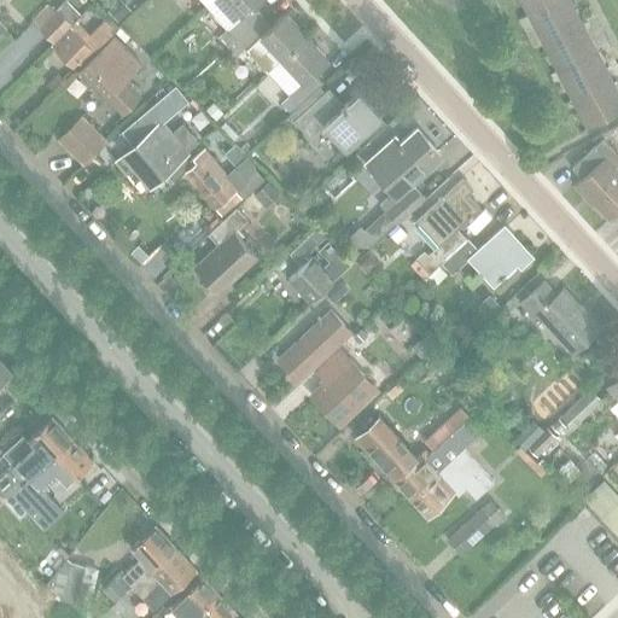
[(227,47),(235,40),(260,16),(250,6),(257,0),(223,0),(239,17),(217,36),(227,47)]
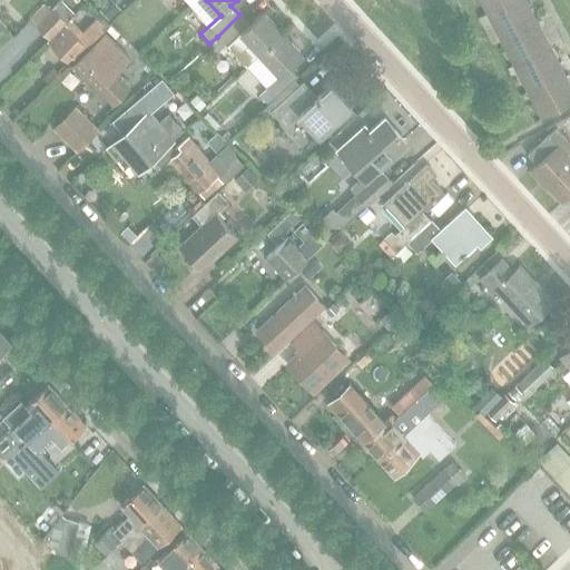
[(479,0),(485,12),(509,0),(479,0)]
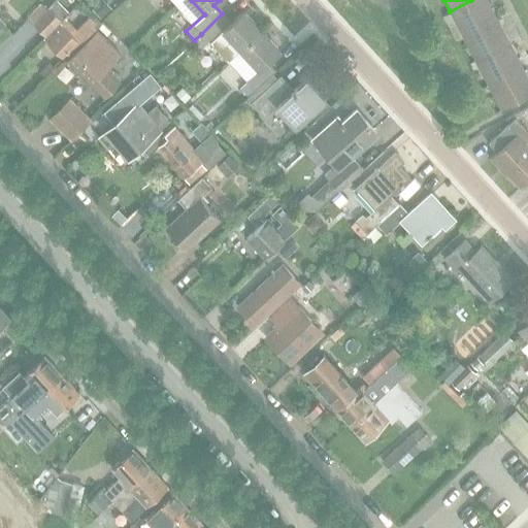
[(463,36),(496,19),(486,0),(471,0),(450,11),(463,36)]
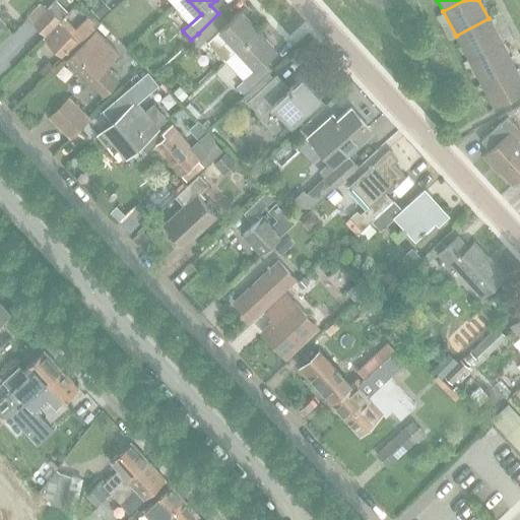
[(39,5),(25,18),(44,37),(66,13),(54,1),(45,10),(39,5)]
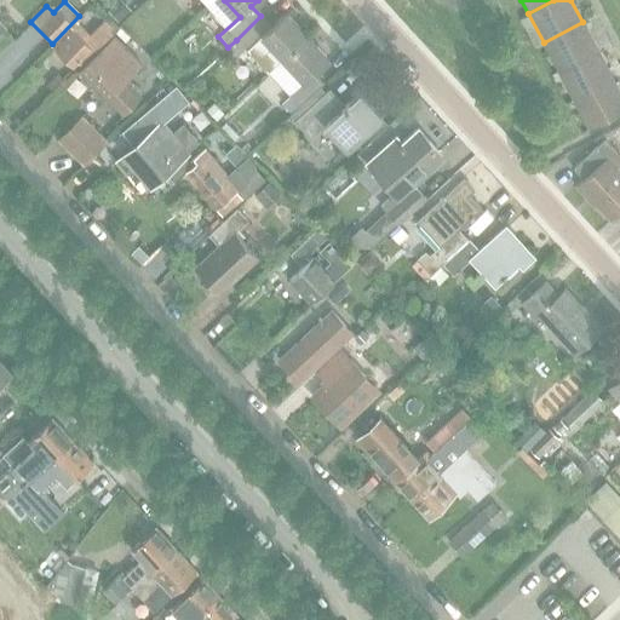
[(116,3),(108,10),(119,22),(127,13),(116,3)]
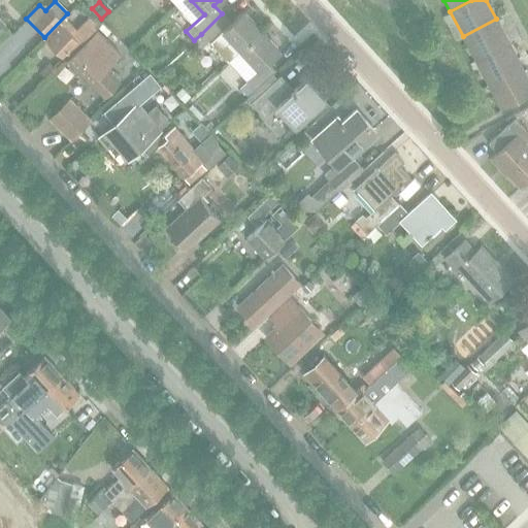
[(239,52),(260,31),(242,11),(230,23),(222,13),(201,34),(227,62),(239,52)]
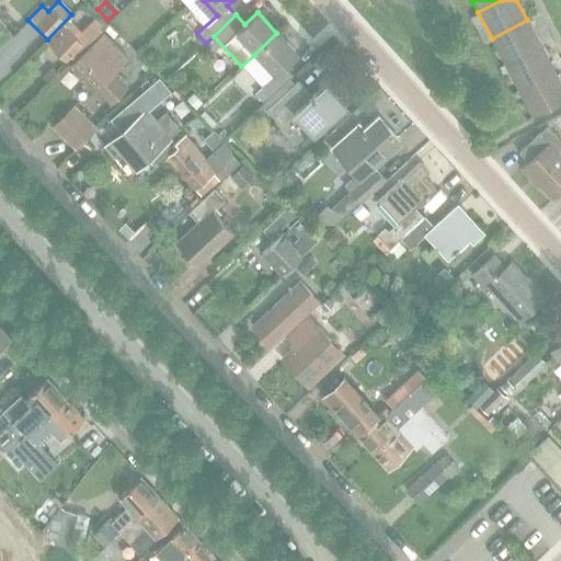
[(73,16),(71,14),(47,39),(45,41),(65,60),(69,55),(72,58),(107,24),(98,14),(80,31),(70,20),(73,16)]
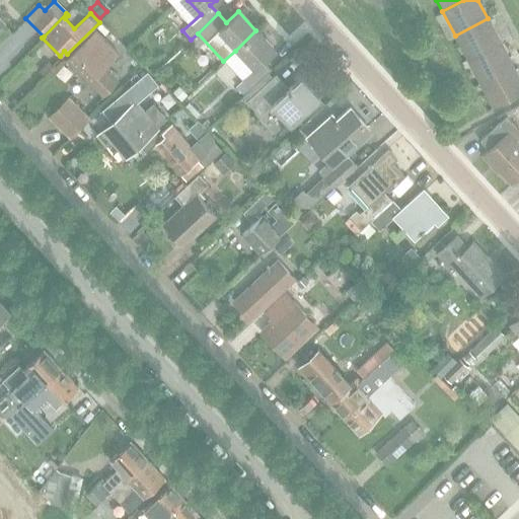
[(103,20),(109,26),(115,21),(108,15),(103,20)]
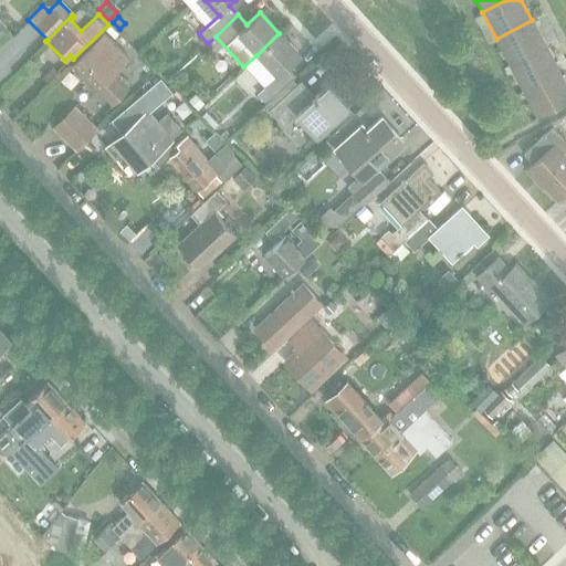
[(510,64),(545,45),(532,20),(496,39),(510,64)]
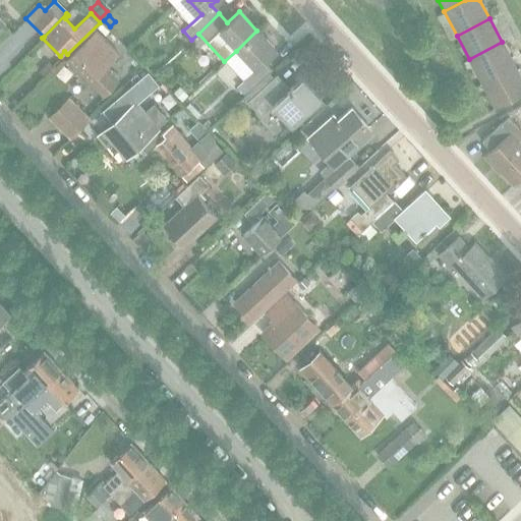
[(236,51),(253,70),(242,80),(250,90),(271,70),(263,61),(275,51),(256,31),(236,51)]
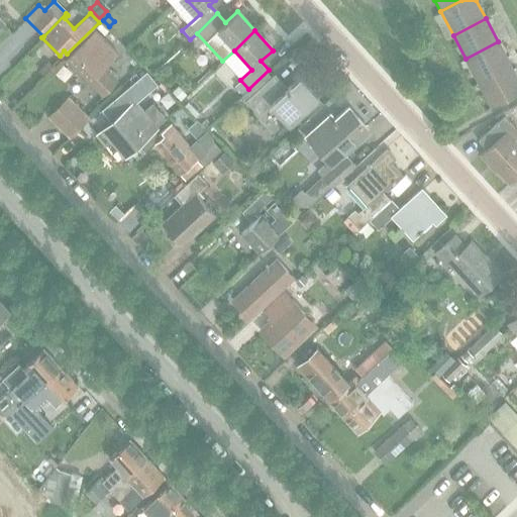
[(66,60),(102,96),(115,82),(102,70),(113,58),(93,37),(81,49),(79,46),(66,60)]
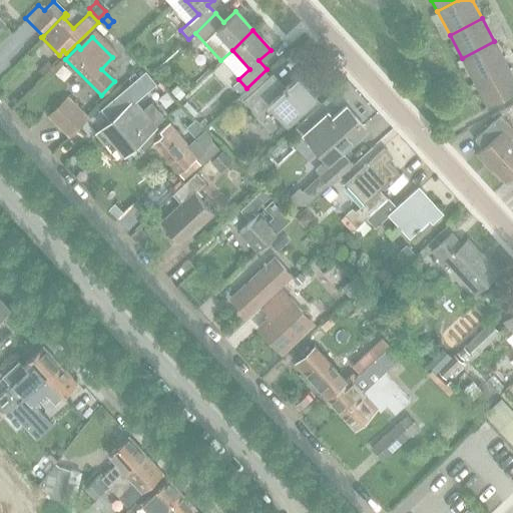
[(474,81),(506,65),(494,41),(462,58),(474,81)]
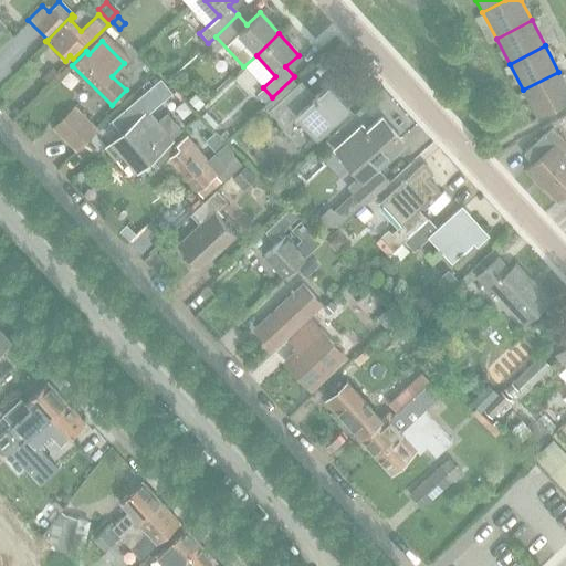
[(52,66),(41,76),(48,84),(59,74),(52,66)]
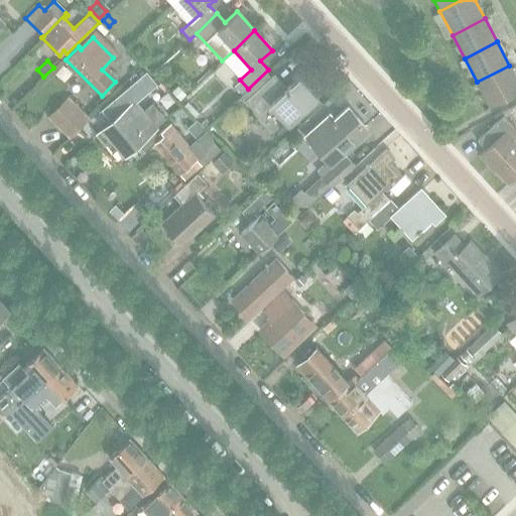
[(490,106),(515,92),(515,78),(509,66),(477,82),(490,106)]
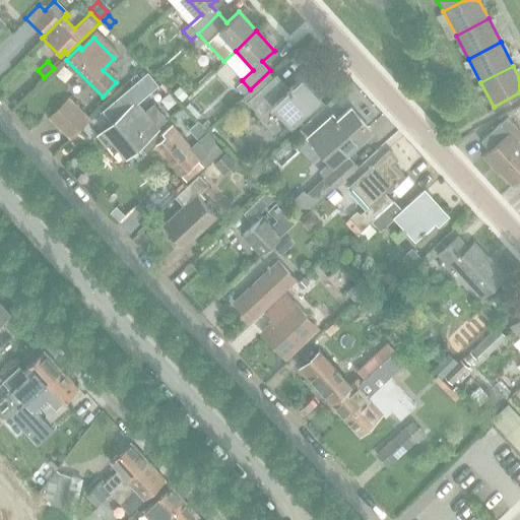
[(147,67),(102,107),(113,119),(131,104),(135,100),(157,80),(147,67)]
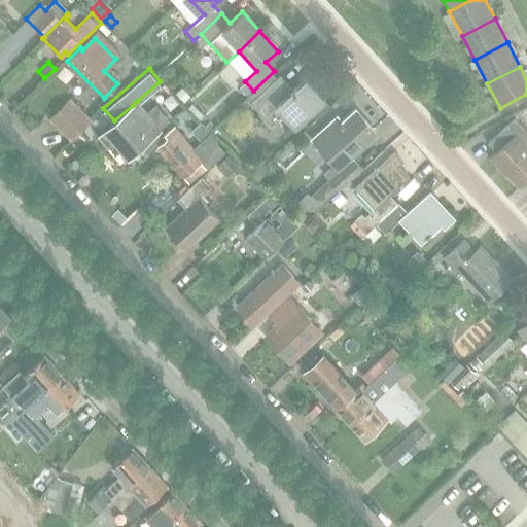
[(294,128),(323,100),(304,78),(288,93),(276,79),(249,103),(262,117),(275,107),(294,128)]
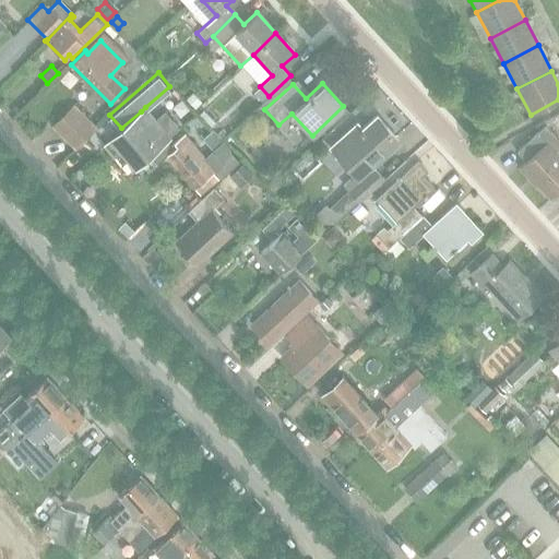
[(190,106),(176,92),(171,96),(186,110),(190,106)]
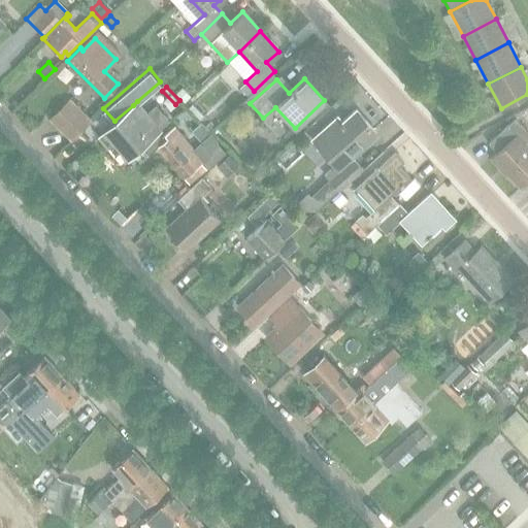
[(190,96),(180,87),(174,93),(184,102),(190,96)]
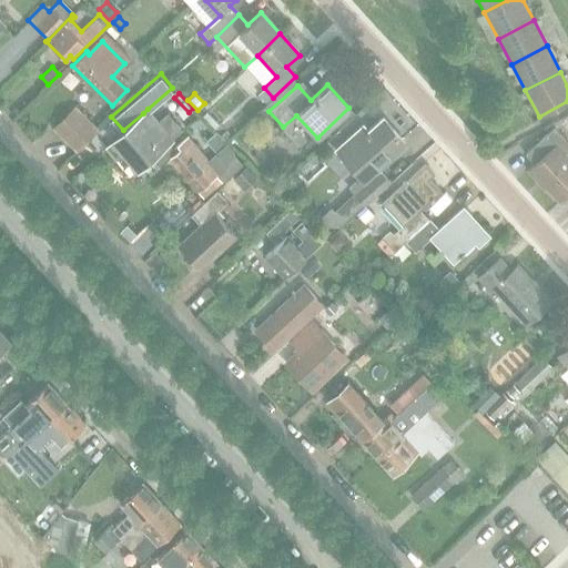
[(51,129),(75,152),(98,130),(74,105),(51,129)]
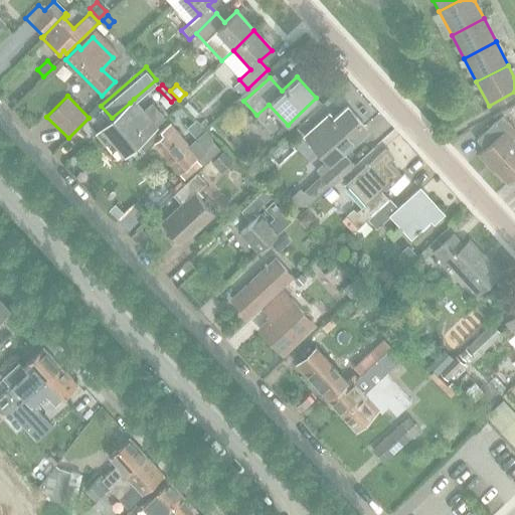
[(101,128),(95,134),(117,159),(123,154),(125,156),(139,144),(139,143),(145,150),(153,144),(160,138),(157,134),(154,131),(158,127),(134,100),(130,103),(112,118),(101,128)]
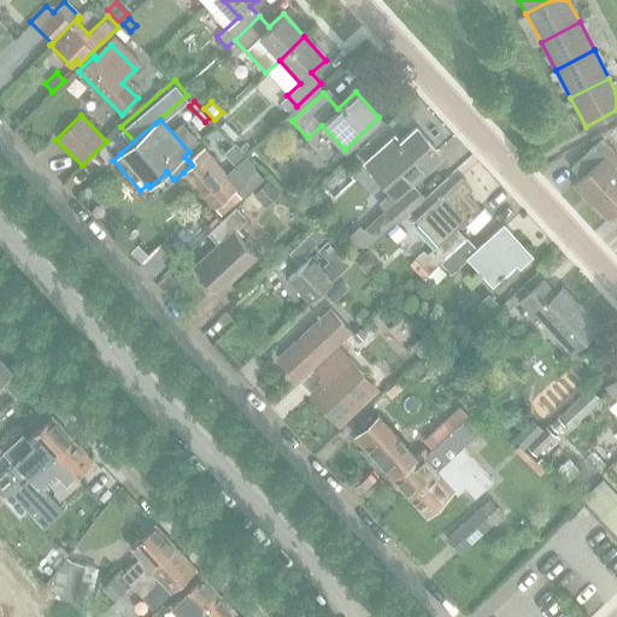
[(409,183),(439,157),(415,129),(399,144),(393,137),(365,164),(392,193),(378,205),(395,223),(423,198),(409,183)]
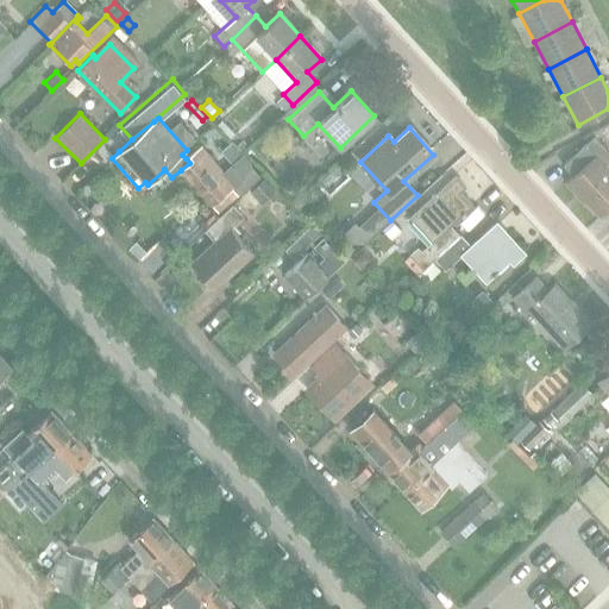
[(608,163),(608,154),(594,136),(563,164),(572,175),(565,181),(576,194),(578,192),(600,215),(608,206),(608,168),(607,165),(608,163)]
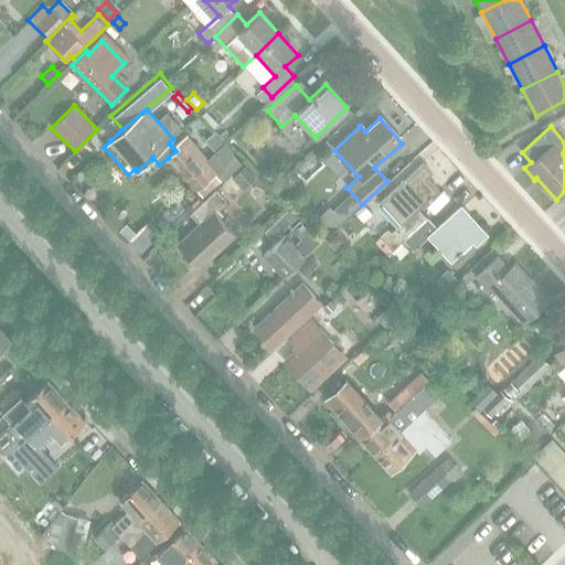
[(184,137),(172,147),(176,151),(168,158),(195,191),(202,198),(221,181),(241,163),(231,152),(224,144),(204,160),(188,140),(184,137)]
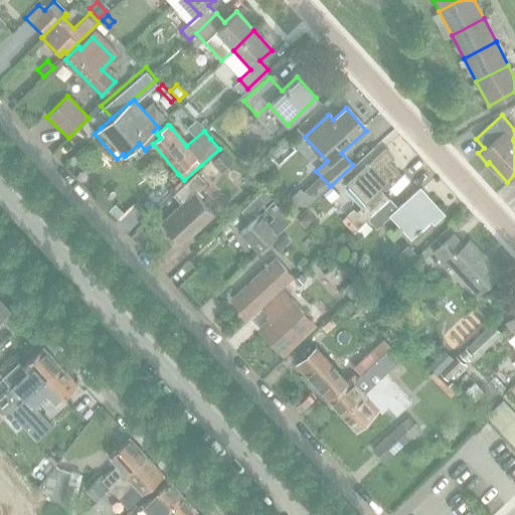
[(353,232),(388,199),(380,191),(399,173),(388,162),(392,159),(383,149),(350,179),(370,200),(356,212),(353,208),(341,219),(353,232)]
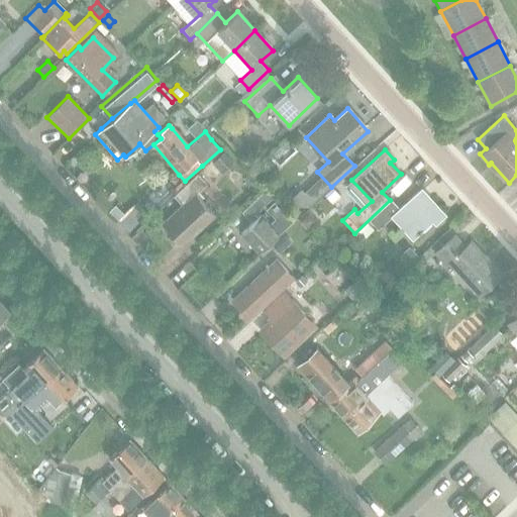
[(212,163),(222,174),(233,163),(223,152),(212,163)]
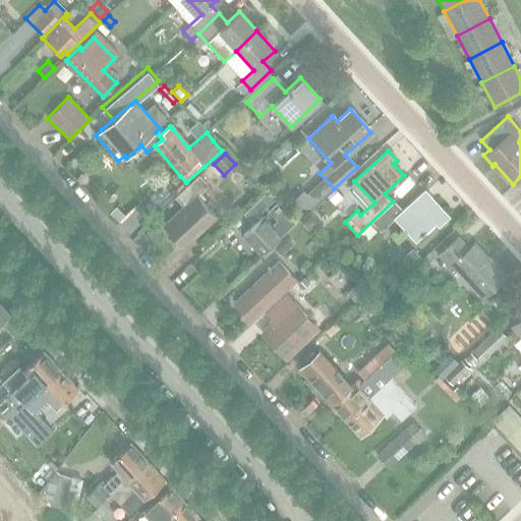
[(163,224),(184,246),(216,217),(195,195),(208,185),(198,175),(175,197),(183,206),(163,224)]
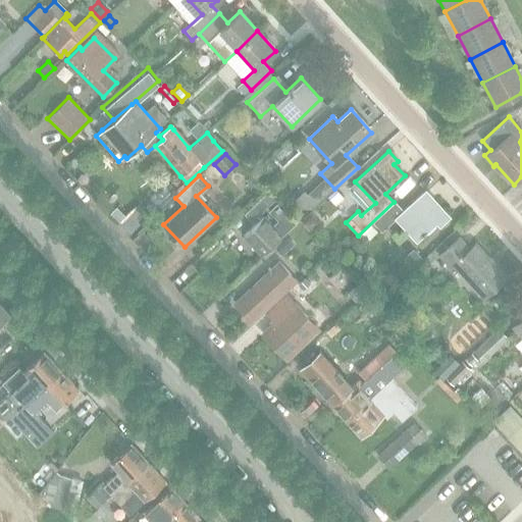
[(326,192),(318,184),(307,193),(315,202),(326,192)]
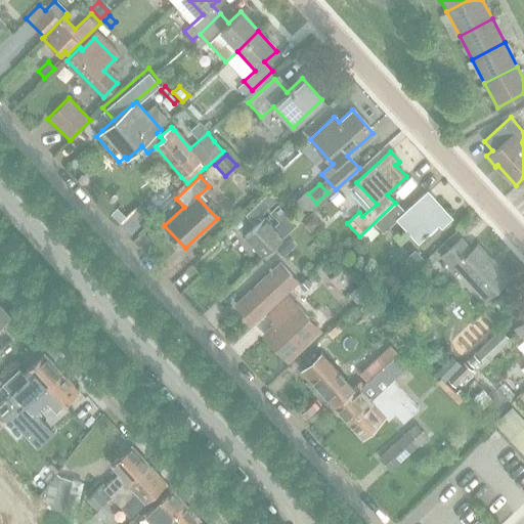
[(277,199),(269,189),(245,214),(253,222),(277,199)]
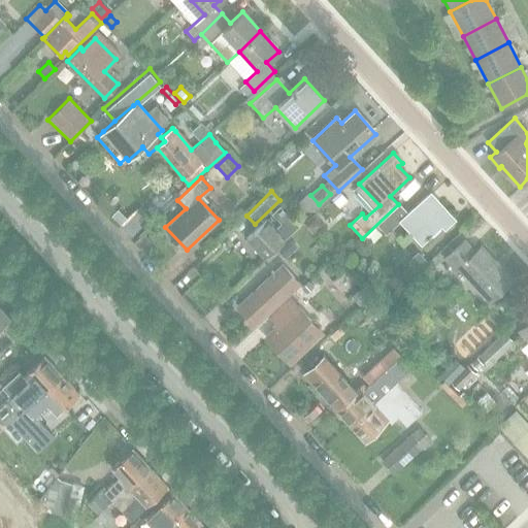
[(307,192),(297,201),(305,210),(315,210),(320,205),(310,195),(307,192)]
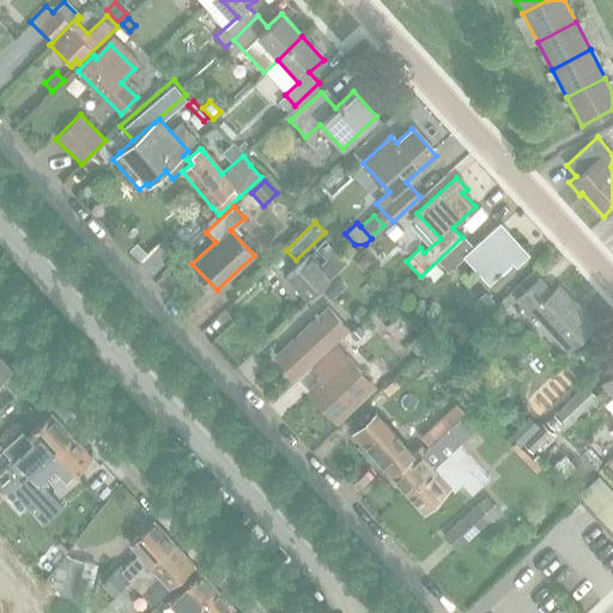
[(462,237),(437,260),(448,271),(463,256),(489,284),(513,262),(516,266),(528,255),(499,224),(472,249),(462,237)]
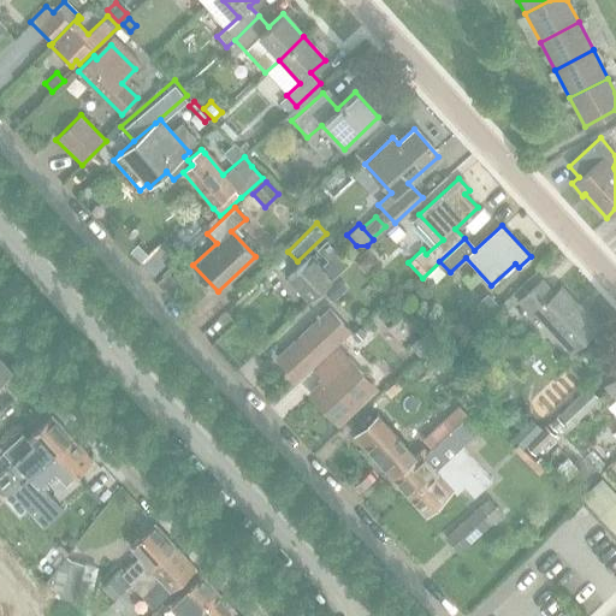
[(308,301),(351,260),(350,259),(347,262),(326,240),(317,249),(327,260),(321,266),(311,255),(286,278),(308,301)]
